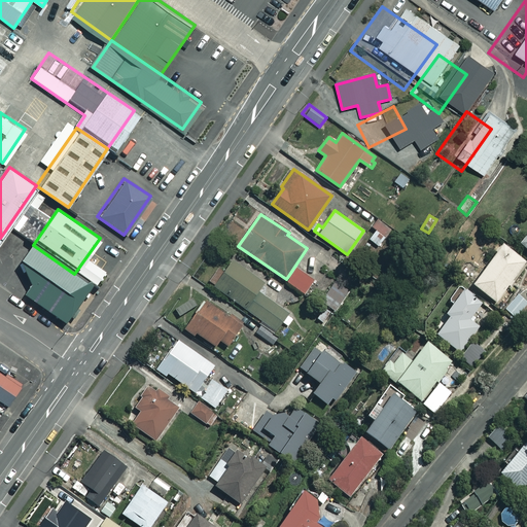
[(391,233),(381,224),(369,239),(379,247),(391,233)]
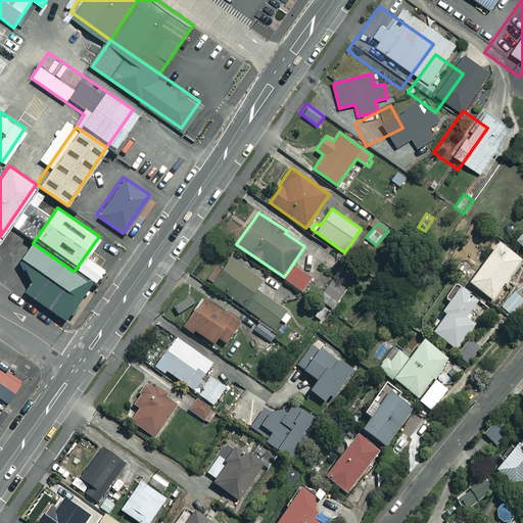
[(522,228),(513,240),(522,248),(522,228)]
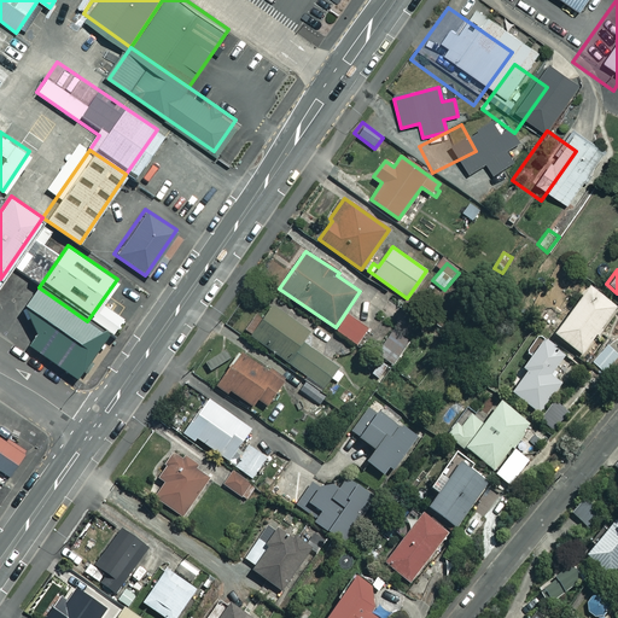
[(573,290),(561,283),(554,293),(565,301),(573,290)]
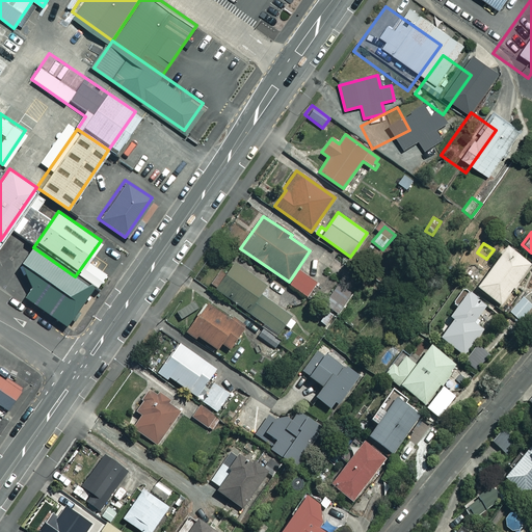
[(530,264),(505,246),(476,287),(501,304),(530,264)]
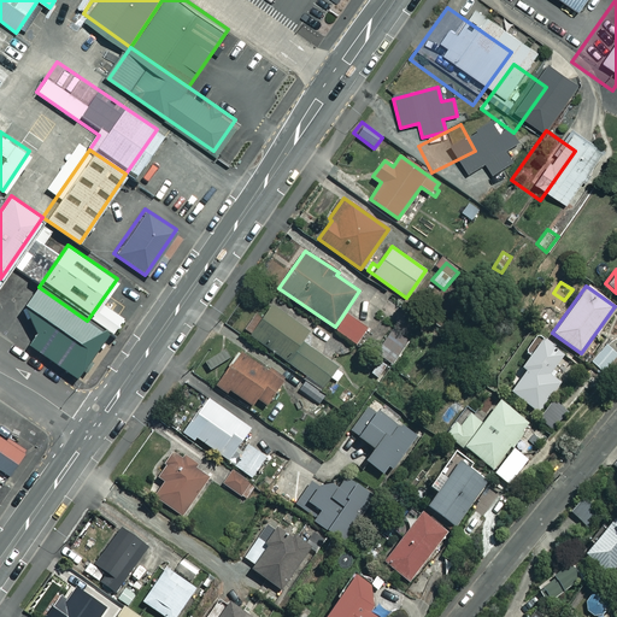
[(42,319),(23,347),(78,385),(111,338),(87,321),(39,287),(24,307),(42,319)]
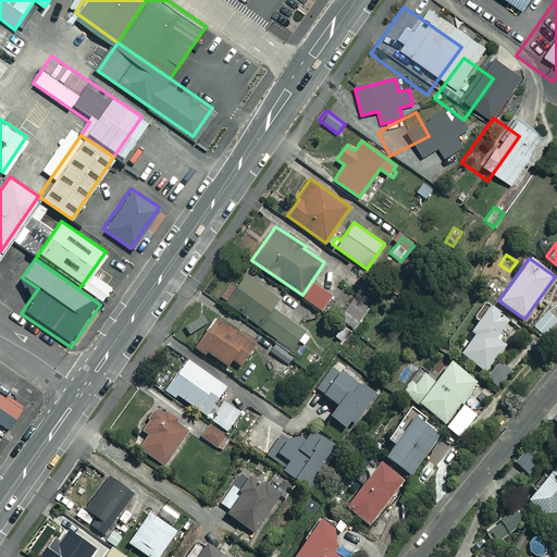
[(274,342),(288,353),(298,341),(305,345),(311,337),(272,308),(279,299),(245,275),(225,301),(276,338),(274,342)]
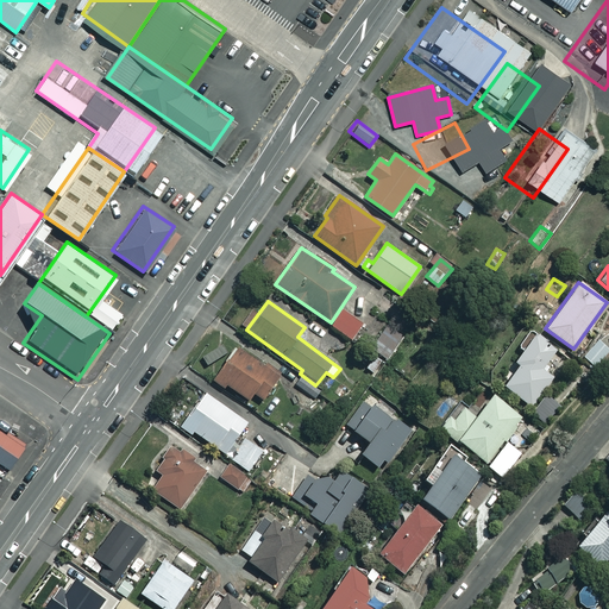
[(362,324),(341,311),(331,326),(351,339),(362,324)]
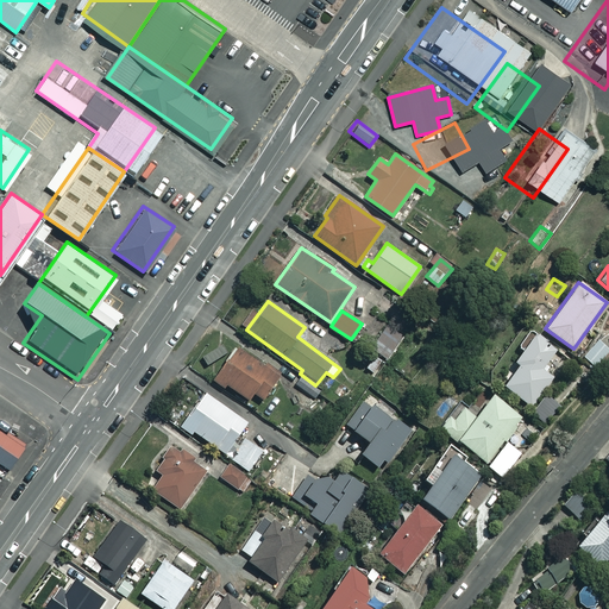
[(402,338),(385,327),(371,350),(388,360),(402,338)]
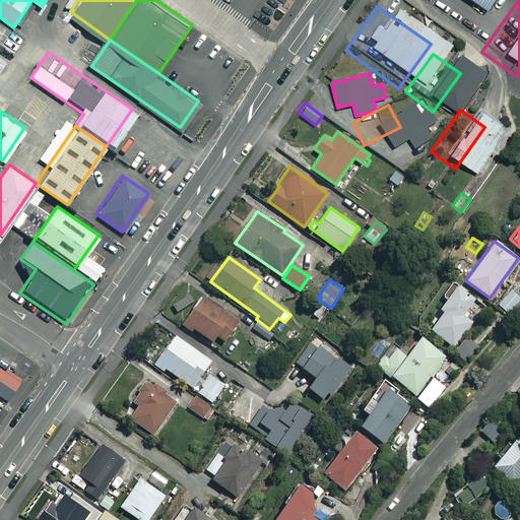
[(484,305),(454,282),(446,295),(448,297),(439,309),(443,311),(430,330),(454,347),(484,305)]
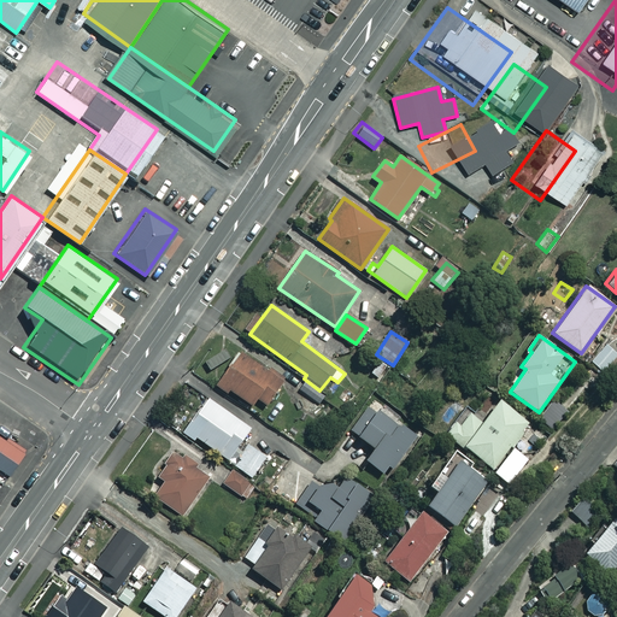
[(616,356),(616,353),(604,344),(591,362),(604,372),(616,356)]
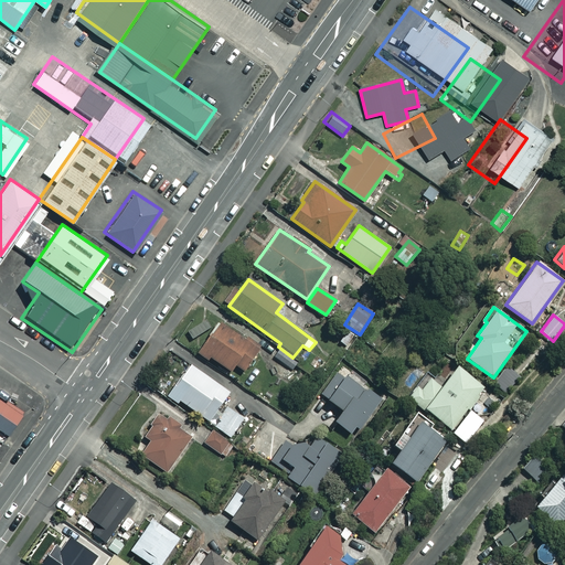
[(260,348),(220,321),(201,351),(231,371),(235,364),(245,371),(260,348)]
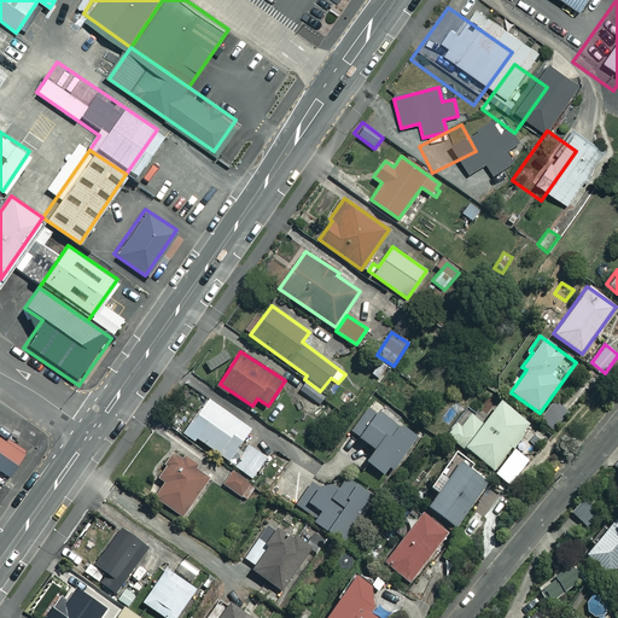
[(390,371),(382,362),(371,373),(380,382),(390,371)]
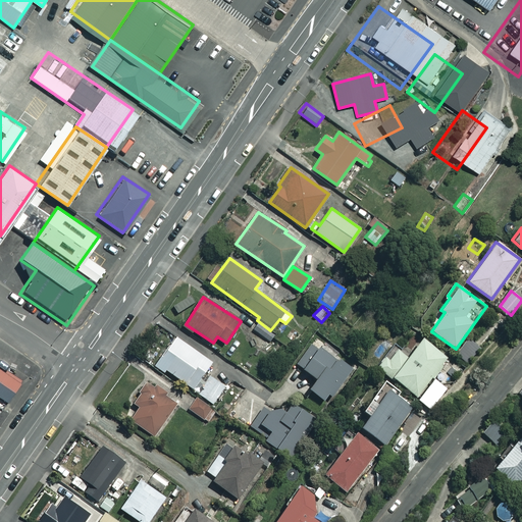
[(212,362),(175,335),(154,365),(164,372),(166,369),(193,388),(212,362)]
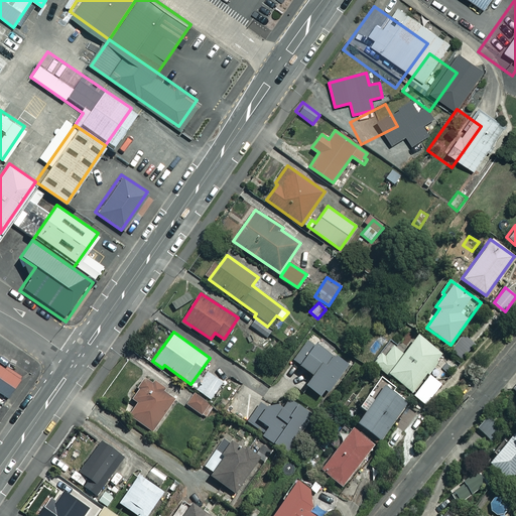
[(442,355),(417,335),(402,353),(389,342),(372,363),(386,374),(387,373),(426,403),(441,384),(427,373),(442,355)]
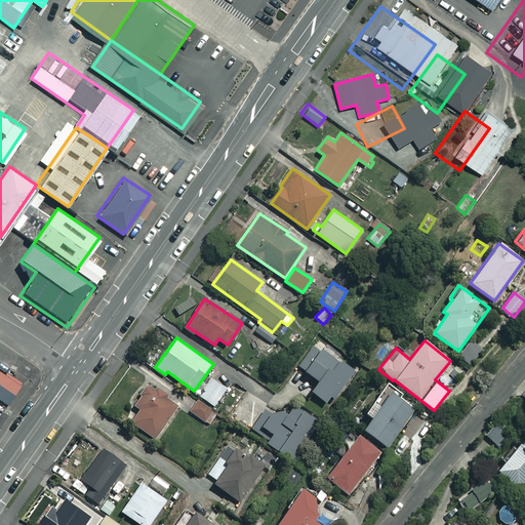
[(355,371),(315,341),(297,365),(318,381),(310,391),(328,405),(355,371)]
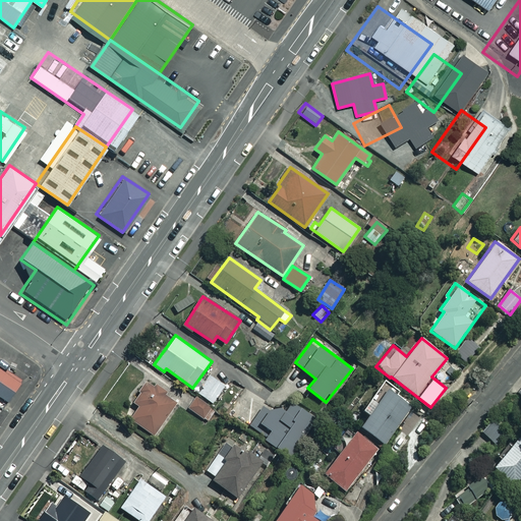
[(478,348),(468,339),(456,353),(466,362),(478,348)]
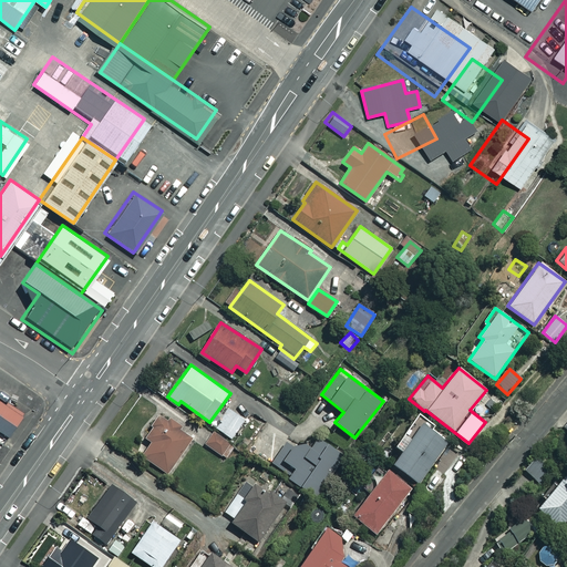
[(0,435),(3,437),(22,409),(0,394),(0,435)]
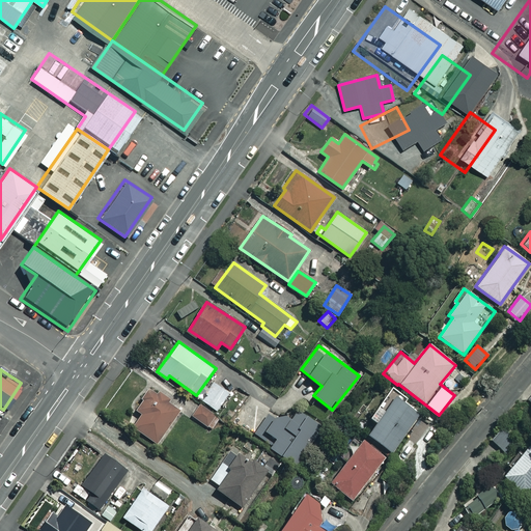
[(229,393),(214,383),(201,400),(217,412),(229,393)]
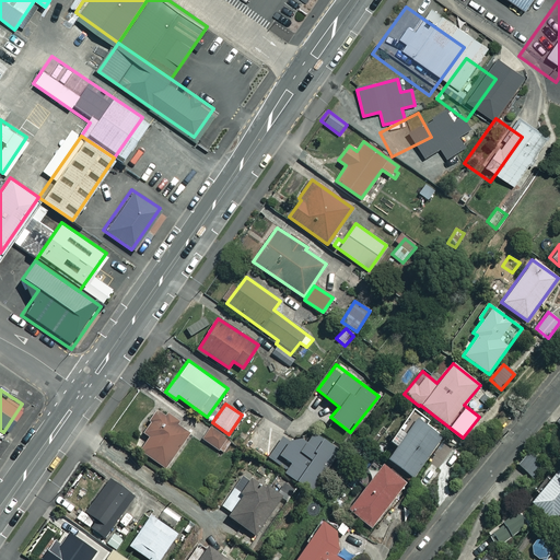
[(444,433),(411,410),(389,441),(396,445),(387,457),(413,476),(444,433)]
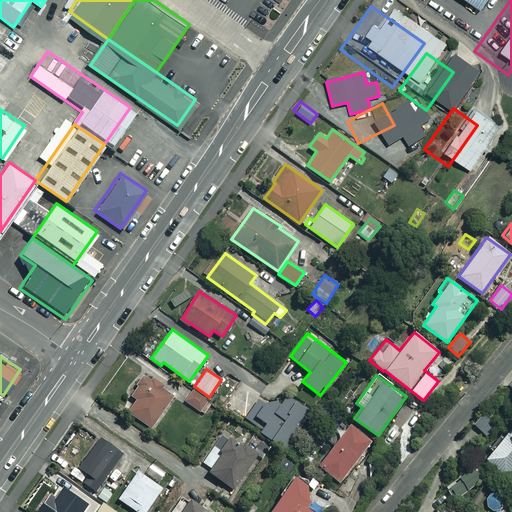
[(173,395),(145,376),(131,395),(137,399),(128,412),(150,427),(173,395)]
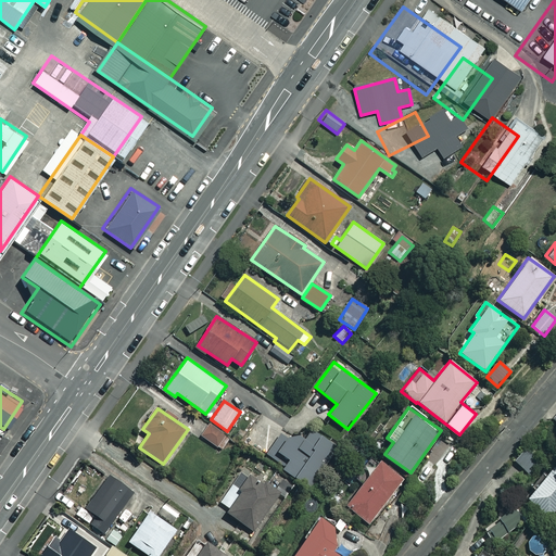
[(226,434),(210,424),(201,437),(216,447),(226,434)]
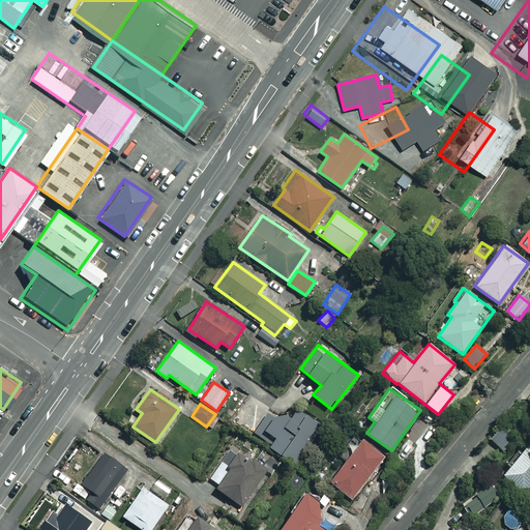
[(321,425),(296,410),(290,420),(280,414),(276,419),(268,414),(254,436),(296,464),(321,425)]
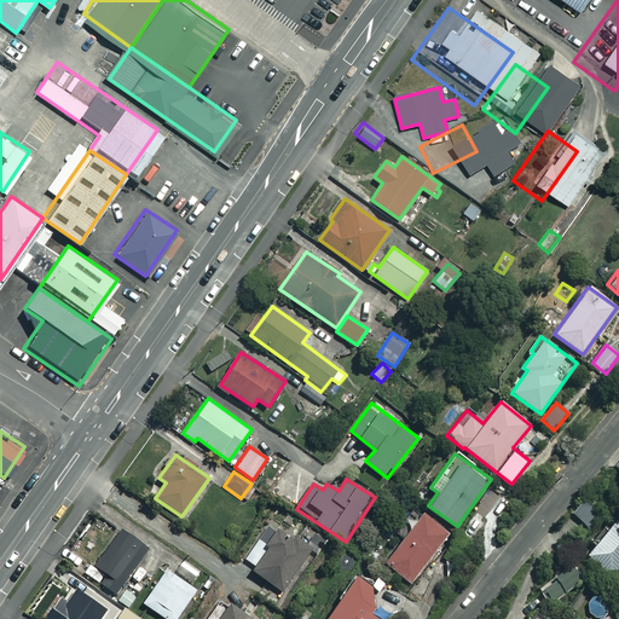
[(572,514),(590,531),(597,524),(599,525),(606,518),(585,499),(572,514)]
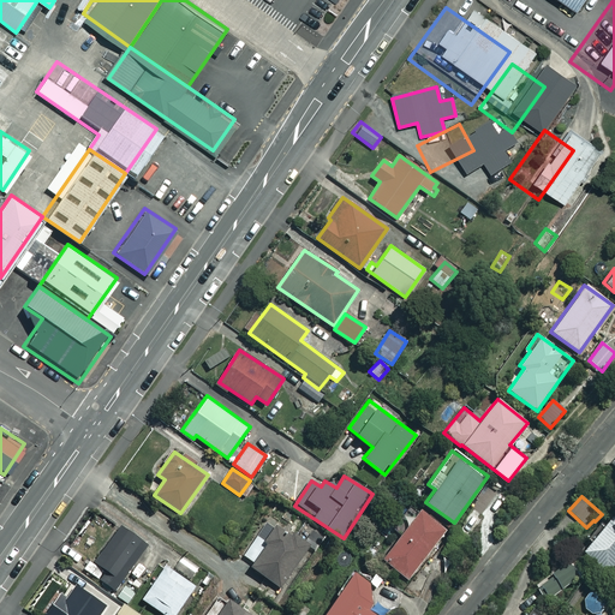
[(447,531),(419,509),(381,559),(408,580),(447,531)]
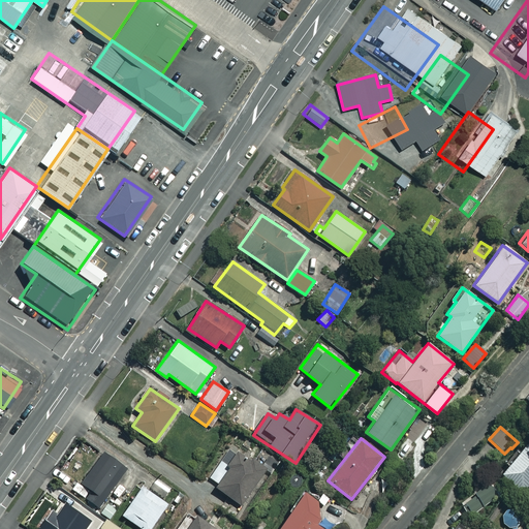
[(528,485),(528,453),(522,447),(519,452),(516,448),(503,462),(507,465),(500,473),(522,493),(528,485)]
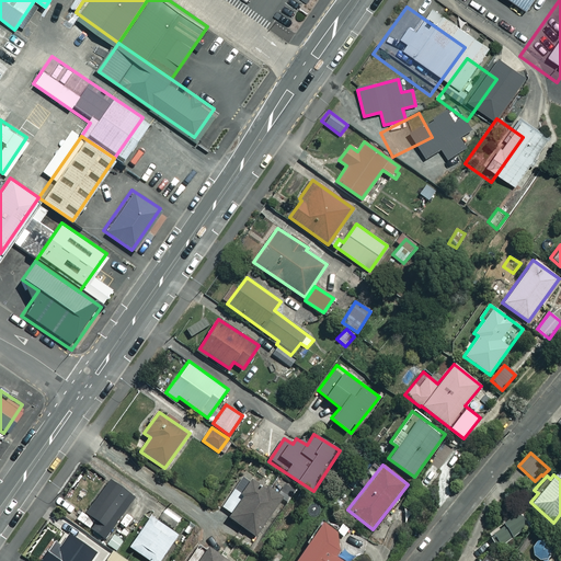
[(282,499),(250,477),(240,492),(243,494),(228,516),(256,536),(282,499)]
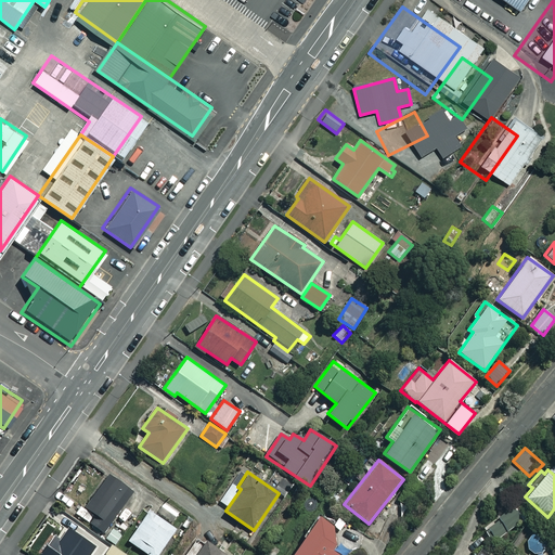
[(132,491),(110,475),(86,507),(95,514),(89,523),(103,532),(132,491)]
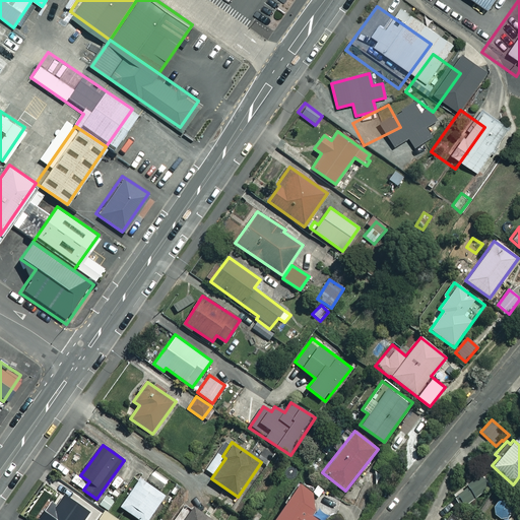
[(490,486),(482,476),(461,493),(468,503),(490,486)]
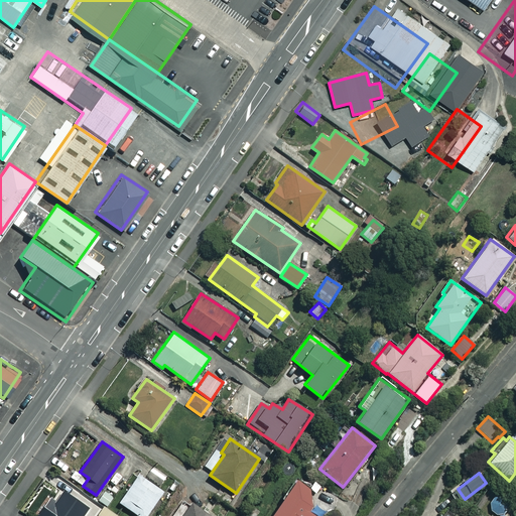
[(147,515),(164,492),(139,474),(119,502),(138,515),(147,515)]
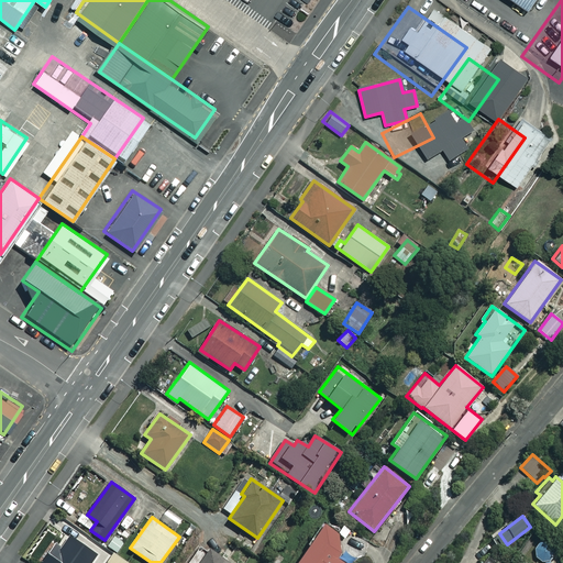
[(349,541),(323,522),(294,562),(345,562),(338,558),(349,541)]
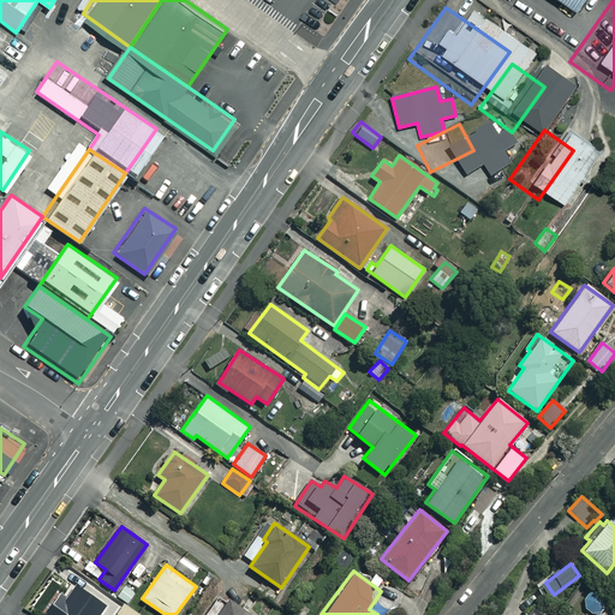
[(97,614),(106,604),(76,585),(67,597),(60,592),(46,614),(97,614)]
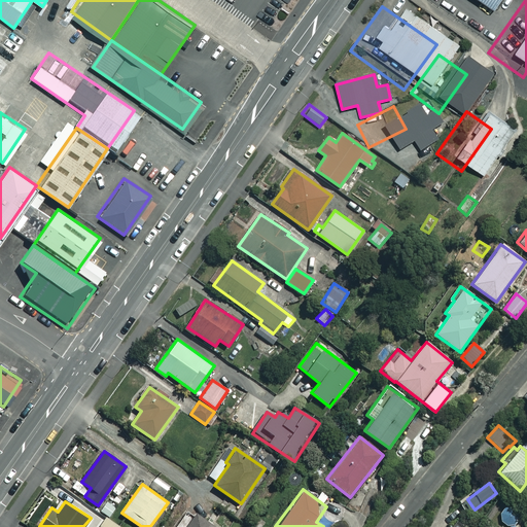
[(175,526),(214,526),(188,508),(175,526)]
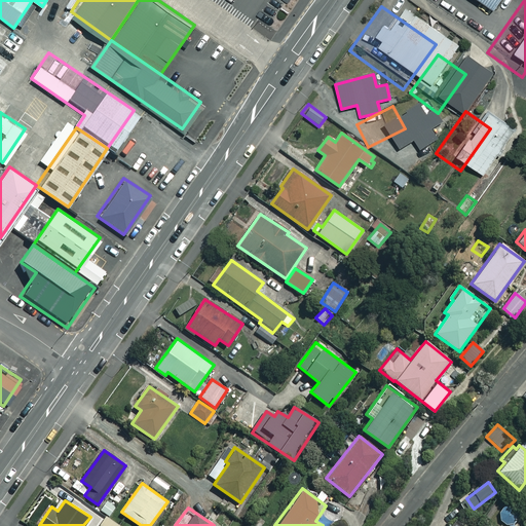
[(118,525),(105,517),(99,525),(118,525)]
